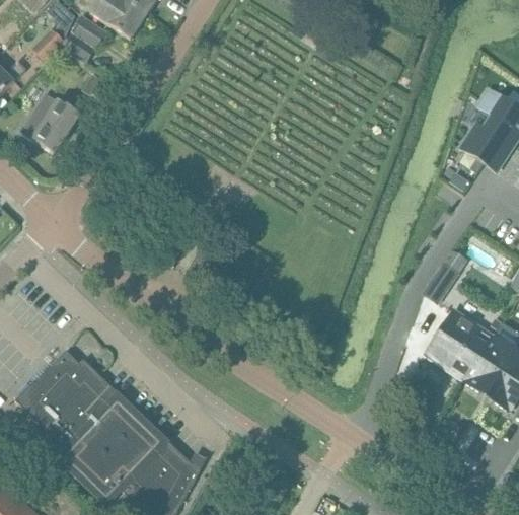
[(22,0),(34,11),(45,0),(22,0)]
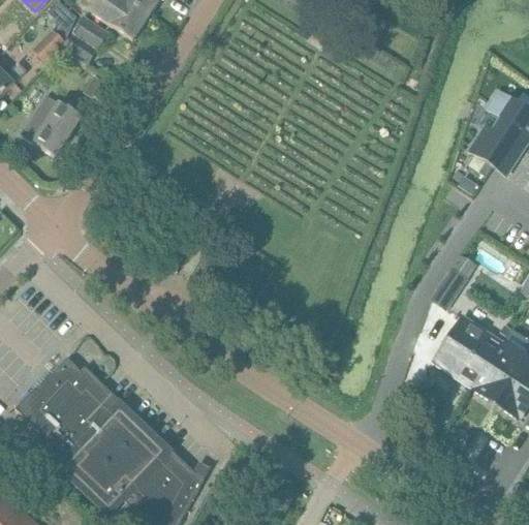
[(149,14),(127,0),(99,0),(91,12),(109,24),(132,40),(149,14)]
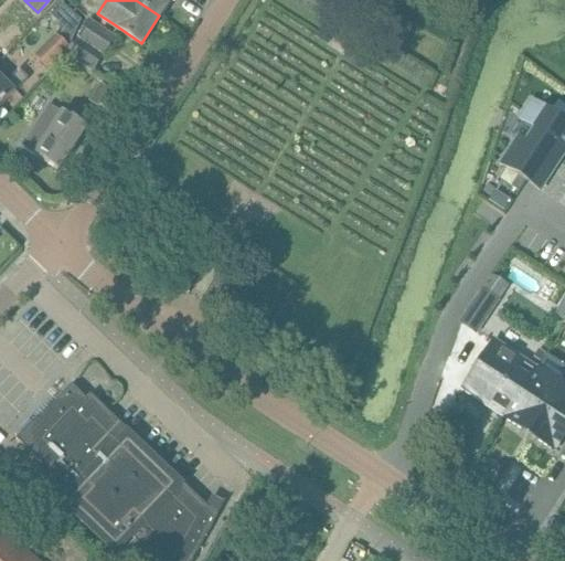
[(136,0),(159,16),(169,0),(136,0)]
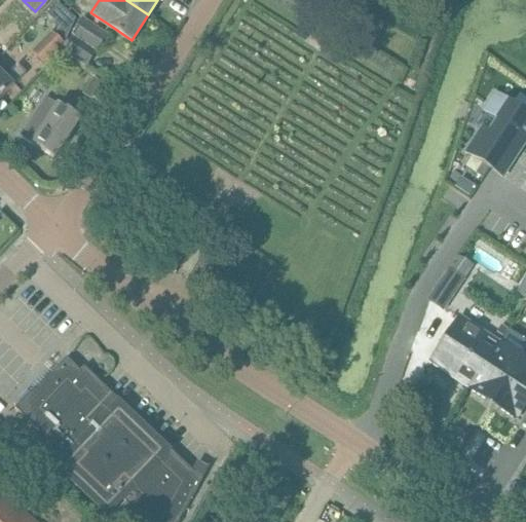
[(51,31),(32,50),(45,63),(62,46),(65,44),(66,42),(64,41),(66,37),(75,16),(74,14),(66,7),(54,19),(54,27),(53,29),(51,31)]
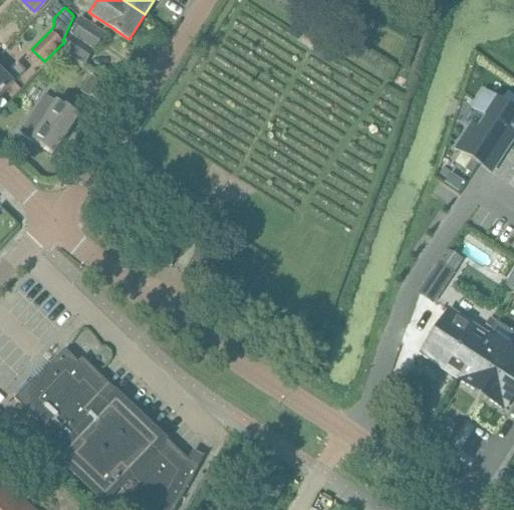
[(80,15),(69,31),(70,32),(93,47),(103,31),(80,15)]
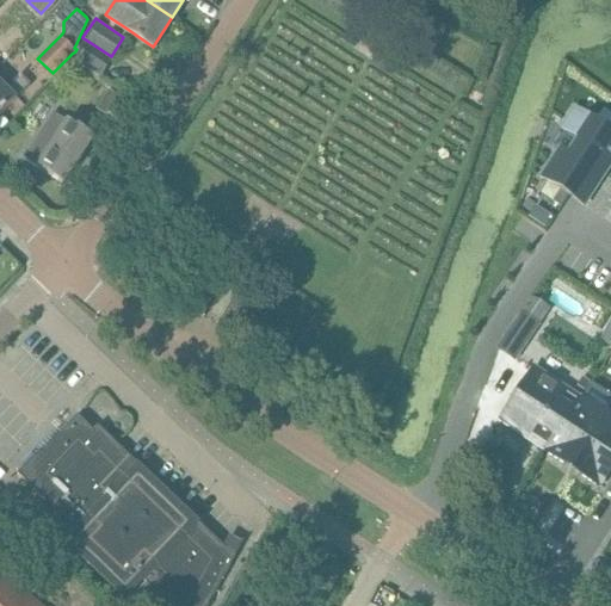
[(111,56),(84,38),(76,49),(75,51),(72,54),(99,73),(111,56)]
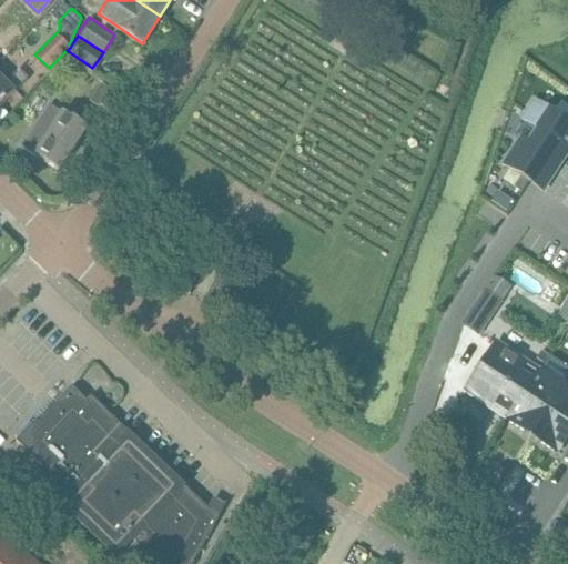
[(6,80),(0,74),(0,104),(16,89),(14,89),(28,76),(19,67),(6,80)]
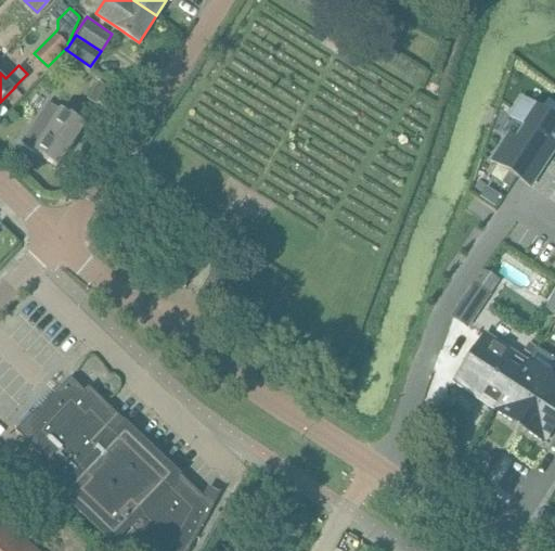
[(508,133),(492,157),(510,169),(502,180),(508,184),(516,174),(518,175),(518,176),(538,148),(550,155),(554,145),(554,100),(546,95),(539,107),(523,97),(512,113),(501,128),(508,133)]
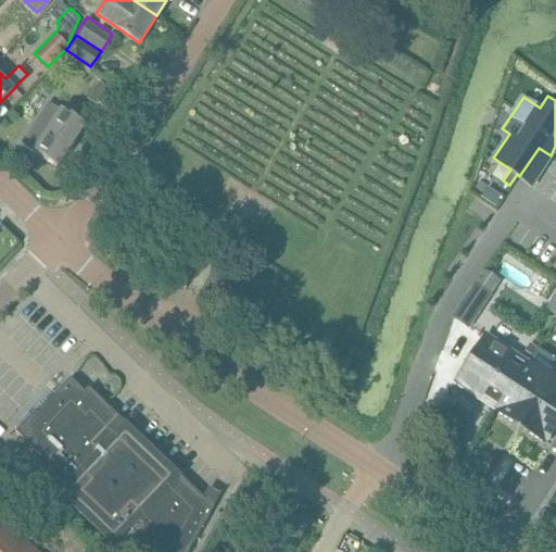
[(22,141),(58,165),(85,124),(50,100),(22,141)]
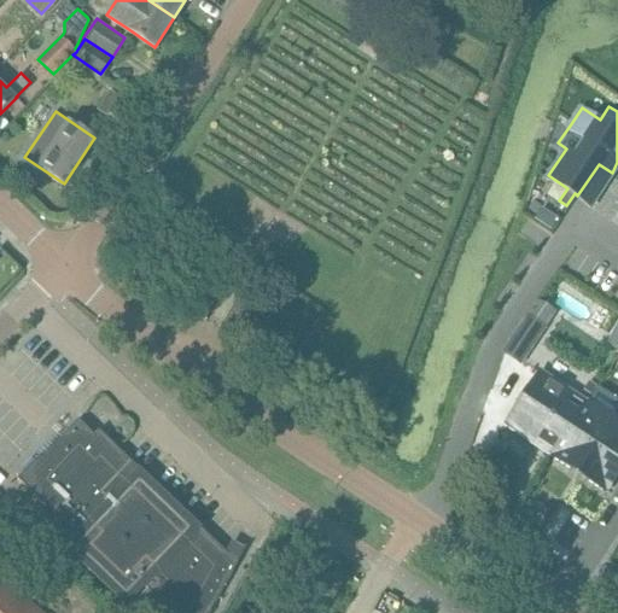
[(551,227),(558,217),(542,206),(535,216),(551,227)]
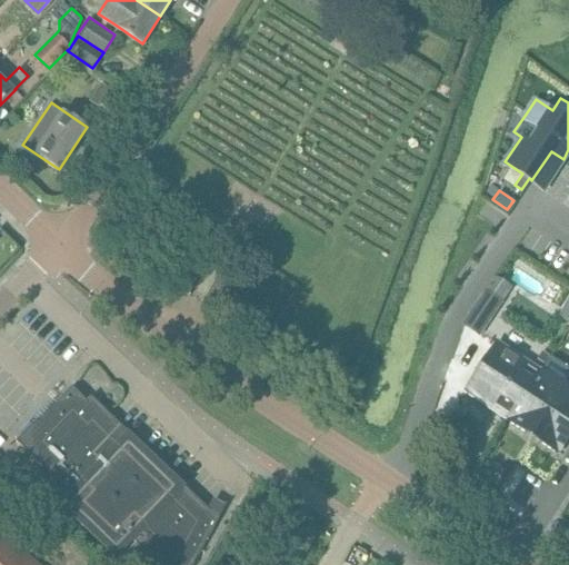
[(221,313),(238,286),(219,274),(202,300),(221,313)]
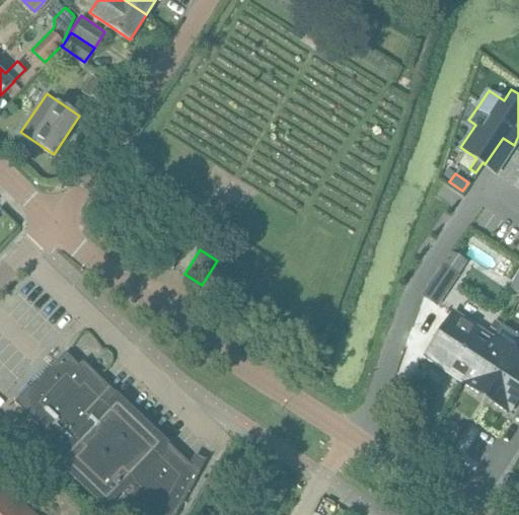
[(422,293),(437,303),(456,274),(441,264),(422,293)]
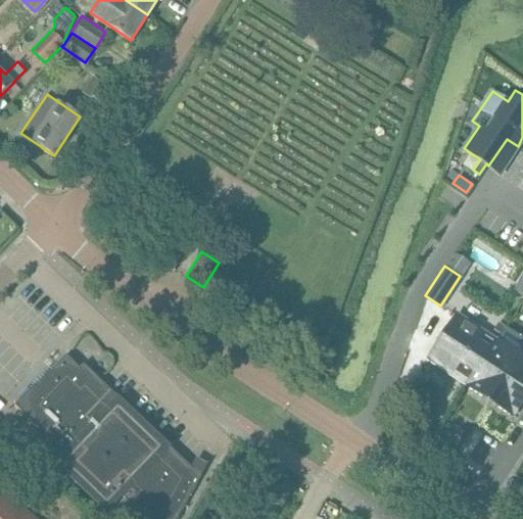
[(468,384),(497,338),(458,313),(428,358),(468,384)]
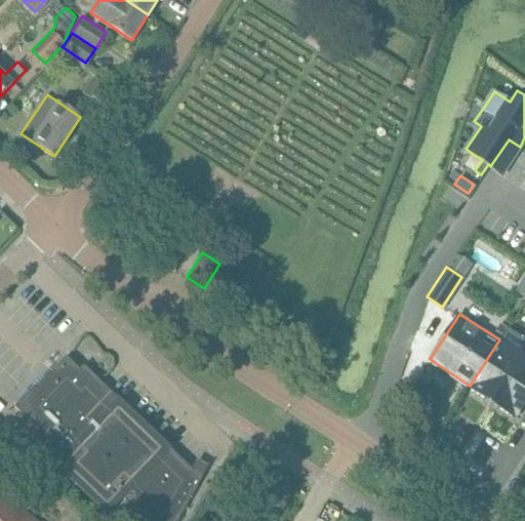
[(499,339),(470,386),(491,400),(522,355),(499,339)]
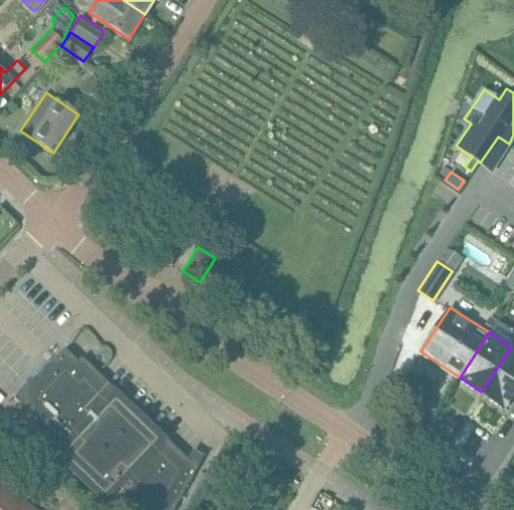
[(109,501),(118,509),(173,509),(198,466),(197,465),(196,467),(187,462),(188,459),(188,460),(189,459),(164,435),(163,436),(164,436),(161,439),(115,395),(117,392),(118,393),(119,392),(81,355),(78,359),(64,346),(45,367),(44,365),(37,372),(38,374),(33,379),(32,377),(14,397),(49,430),(42,437),(104,497),(117,483),(122,488),(109,501)]
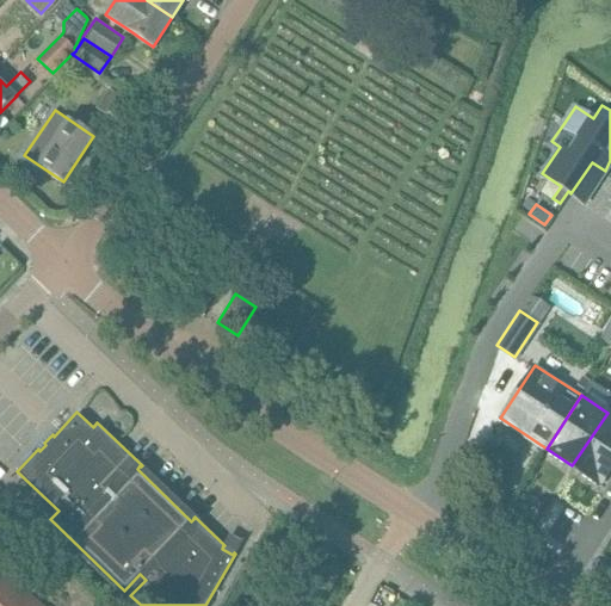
[(610,415),(608,413),(572,465),(599,483),(610,464),(610,415)]
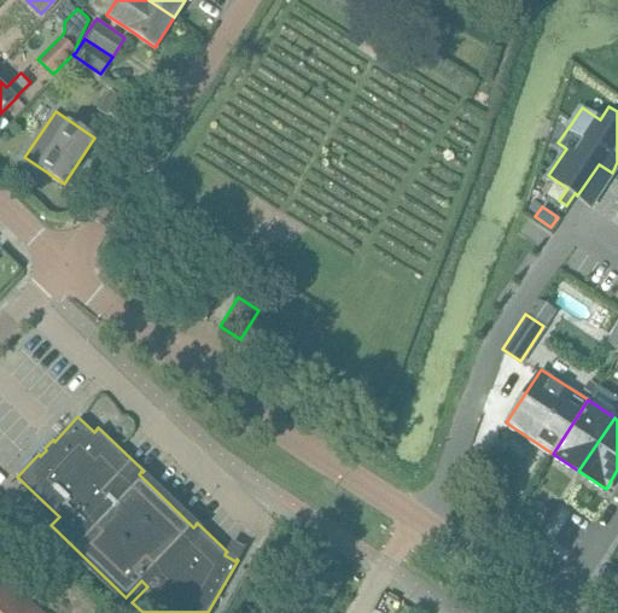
[(38,612),(28,602),(30,600),(0,570),(0,612),(38,612)]
